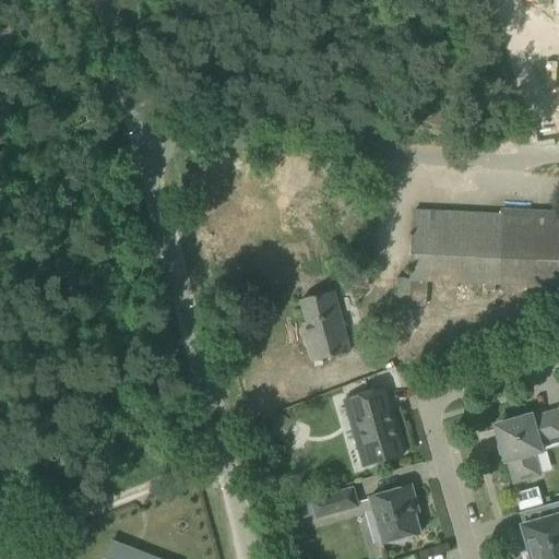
[(558,70),(547,70),(558,105),(558,104),(558,70)]
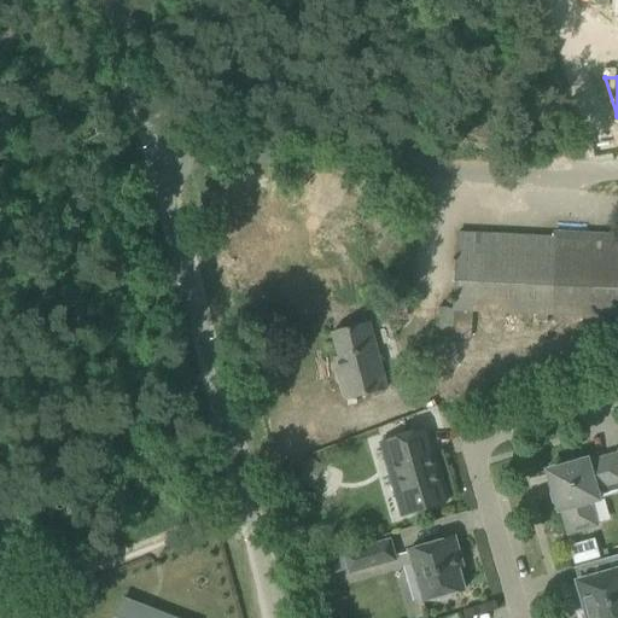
[(458,233),(454,309),(471,312),(617,318),(617,234),(554,232),(554,238),(458,233)]
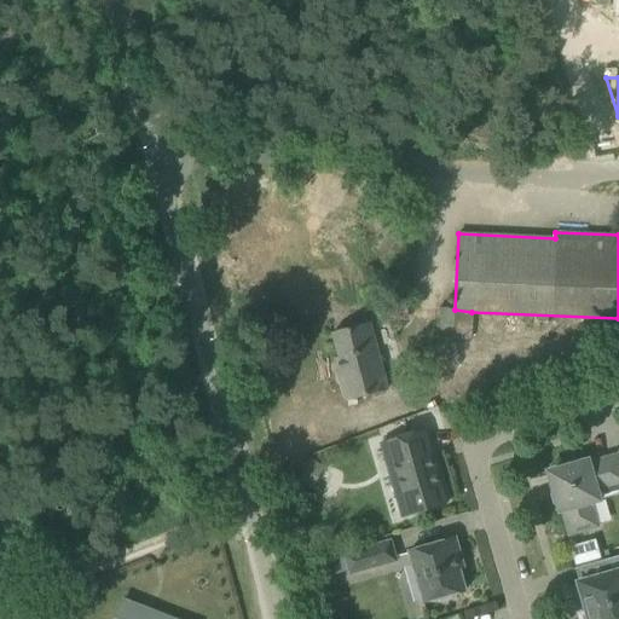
[(472,312),(455,310),(438,310),(437,339),(470,340),(472,312)]
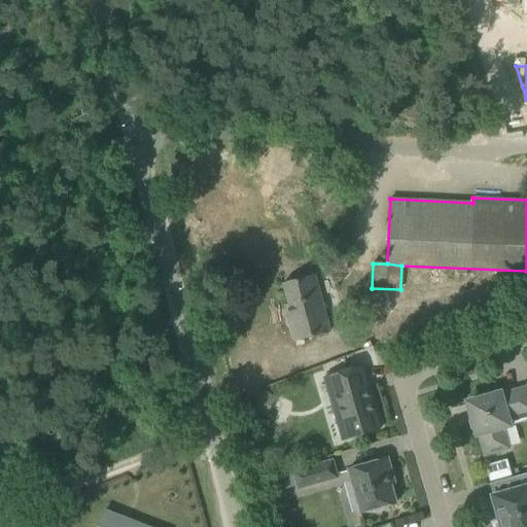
[(288,305),(284,306),(294,342),(329,332),(314,275),(282,284),(288,305)]
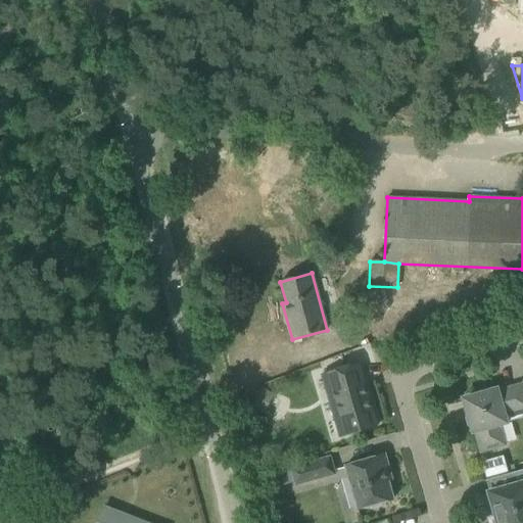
[(343,434),(344,436),(376,427),(358,364),(326,373),(338,417),(333,418),(338,436),(343,434)]
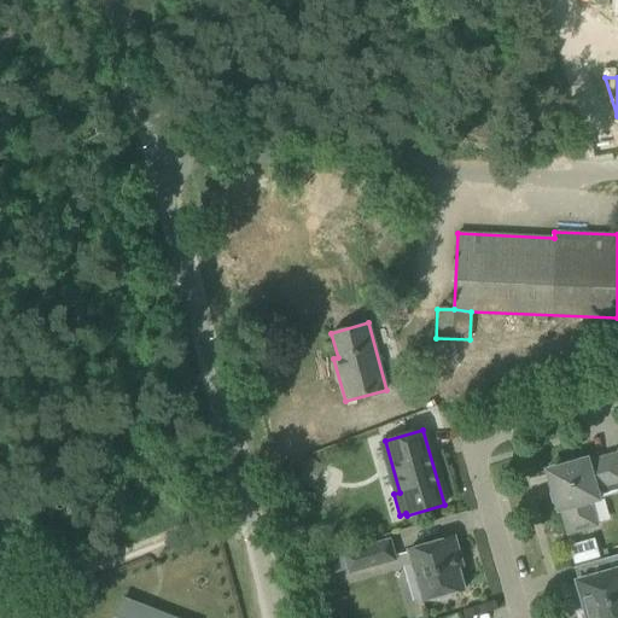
[(590,503),(600,501),(596,493),(617,485),(617,454),(588,462),(587,459),(551,470),(547,477),(558,513),(560,512),(567,535),(596,526),(590,503)]
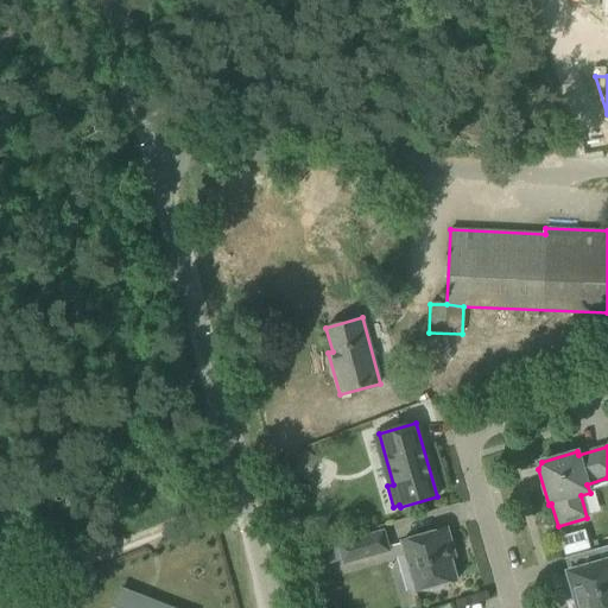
[(291,472),(308,480),(318,458),(303,450),(291,472)]
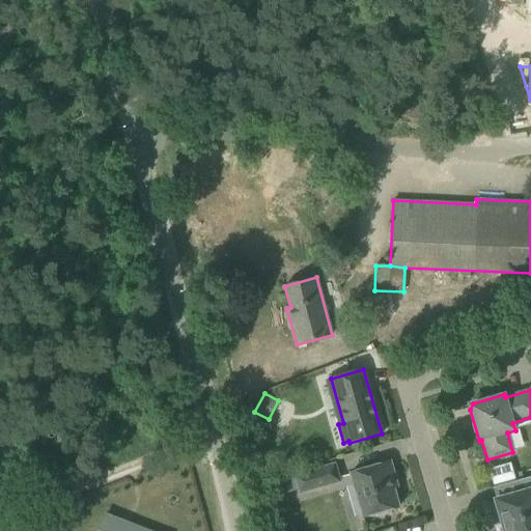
[(390,462),(350,473),(362,518),(374,513),(378,515),(386,513),(388,510),(398,507),(393,488),(397,487),(394,478),(390,462)]
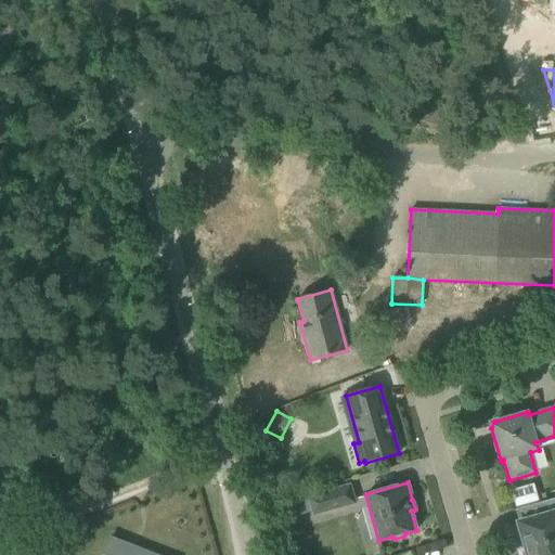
[(532,485),(511,491),(515,508),(538,502),(532,485)]
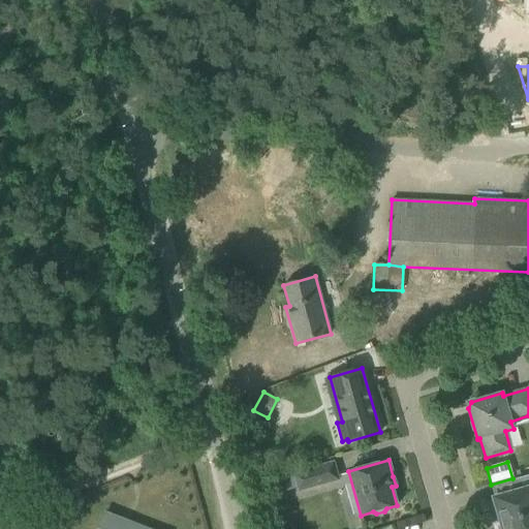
[(293,474),(299,492),(338,480),(333,463),(293,474)]
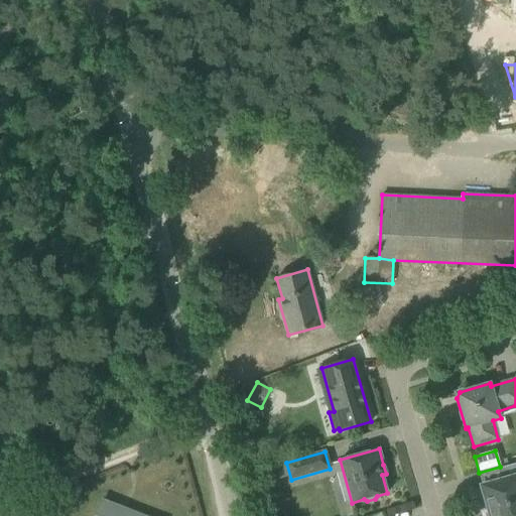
[(487,505),(489,509),(515,501),(515,464),(499,469),(502,481),(482,486),(483,490),(479,492),(483,506),(487,505)]
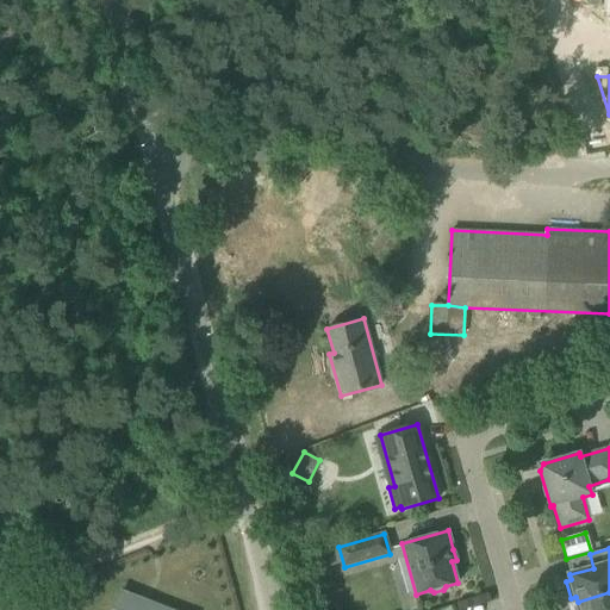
[(609,609),(609,592),(578,602),(579,608),(574,609),(609,609)]
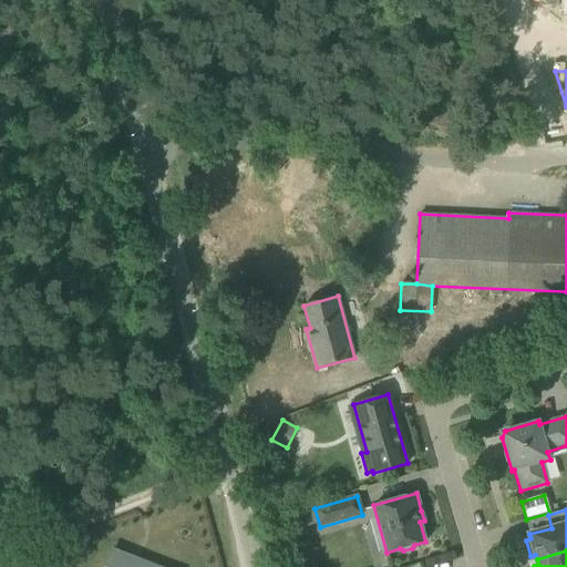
[(105,566),(153,566),(112,552),(105,566)]
